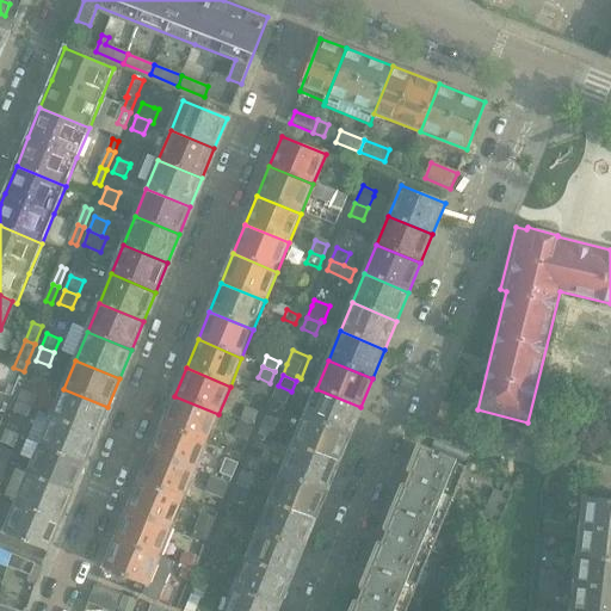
[(36,395),(24,389),(18,403),(31,408),(36,395)]
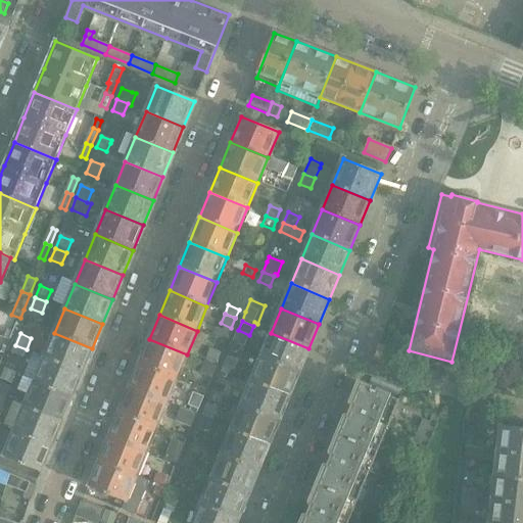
[(92,348),(54,333),(44,358),(82,373),(92,348)]
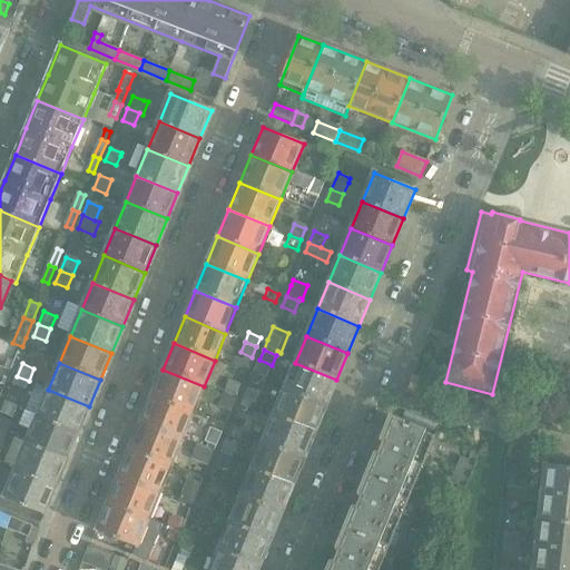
[(336,380),(295,363),(285,389),(326,405),(336,380)]
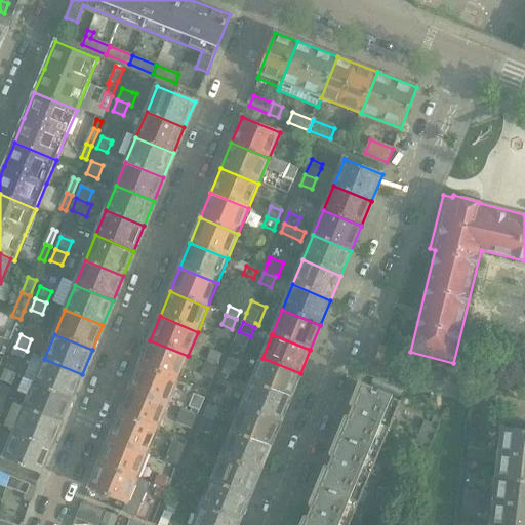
[(150,340),(139,365),(177,380),(188,356),(150,340)]
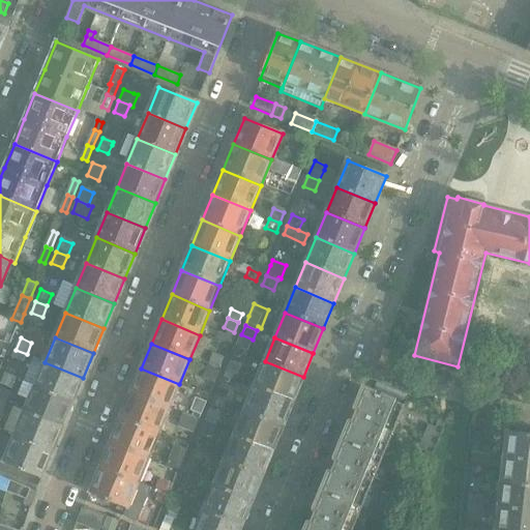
[(23,362),(27,354),(16,350),(12,358),(23,362)]
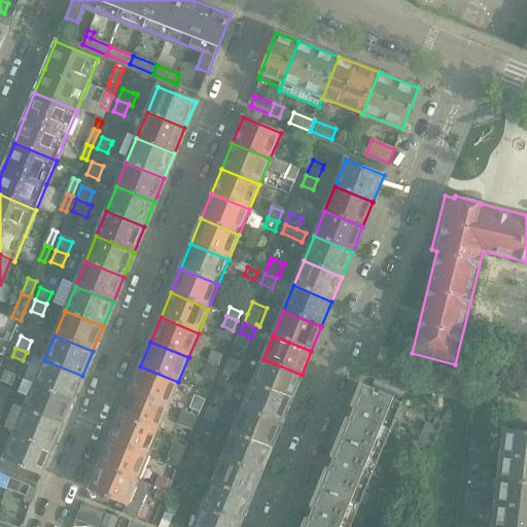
[(210,355),(206,364),(217,369),(221,359),(210,355)]
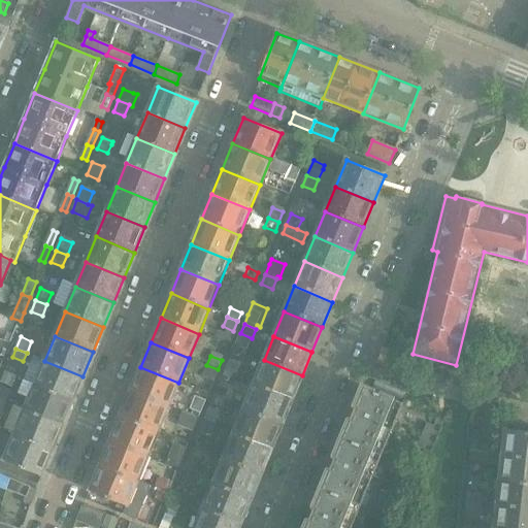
[(302,375),(264,360),(254,385),(292,400),(302,375)]
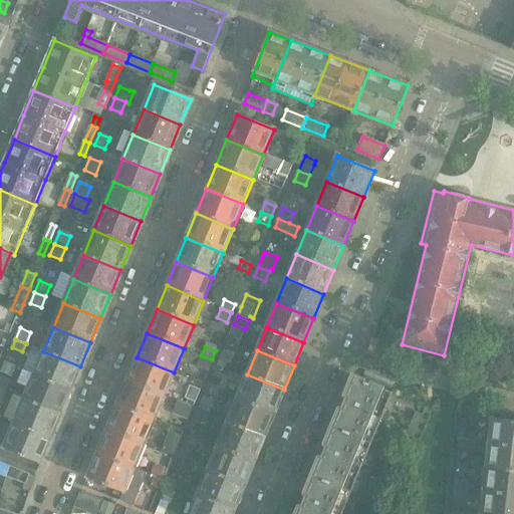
[(80,366),(43,351),(34,374),(71,390),(80,366)]
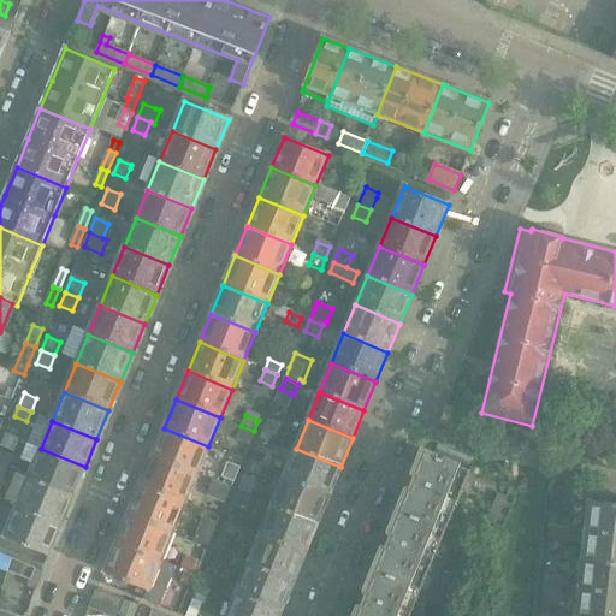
[(279,428),(266,422),(261,434),(274,439),(279,428)]
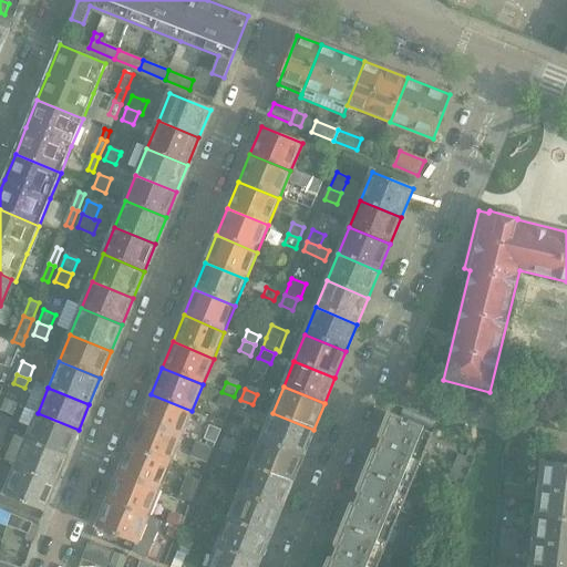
[(234,397),(222,392),(217,402),(229,408),(234,397)]
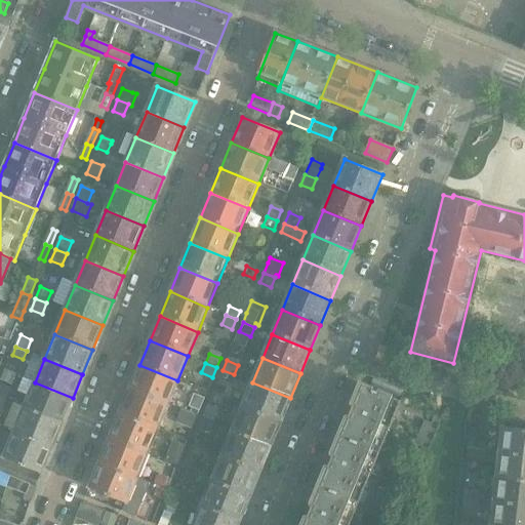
[(139,365),(129,390),(167,405),(177,380),(139,365)]
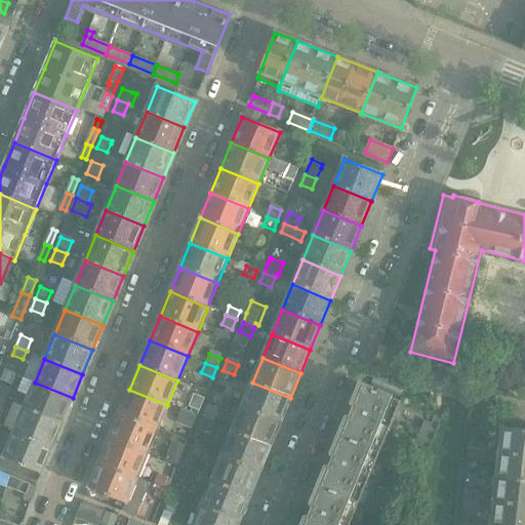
[(234,374),(223,370),(219,379),(231,384),(234,374)]
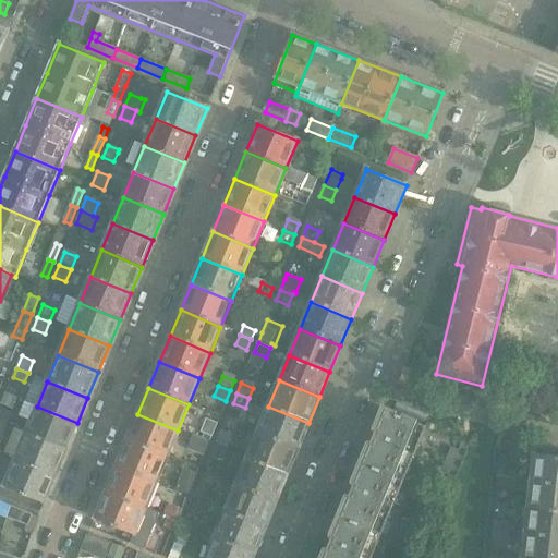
[(0,408),(0,407),(0,423),(7,425),(12,412),(0,408)]
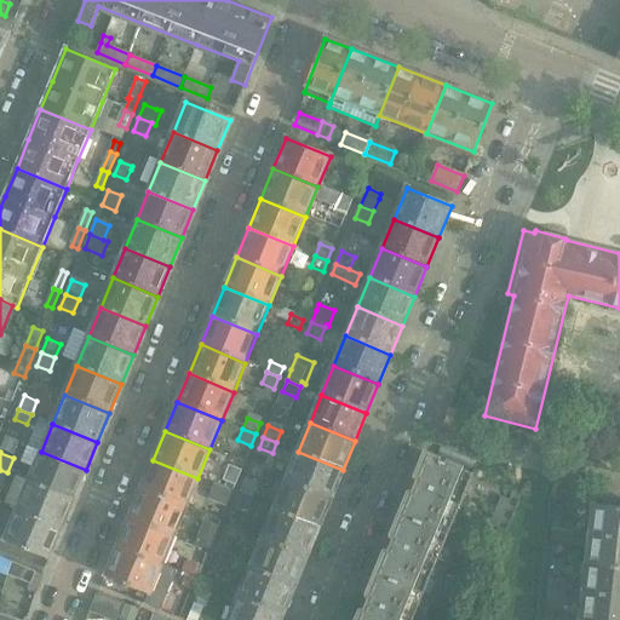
[(86,470),(41,452),(29,482),(74,500),(86,470)]
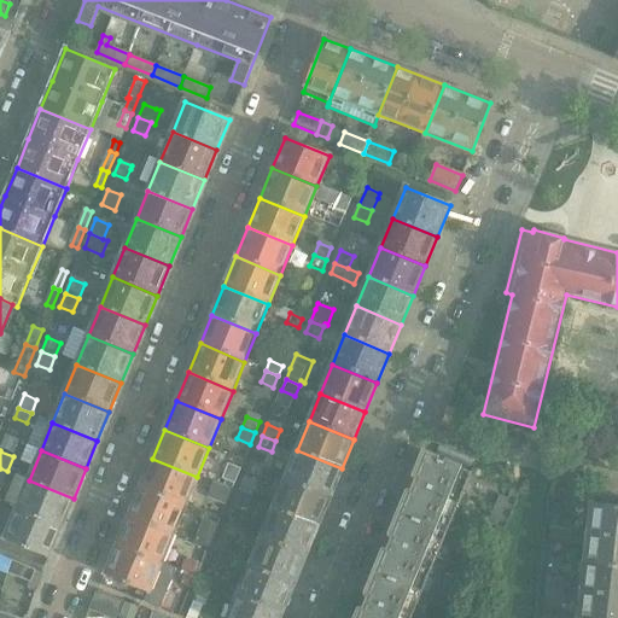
[(342,468),(297,450),(285,478),(330,497),(342,468)]
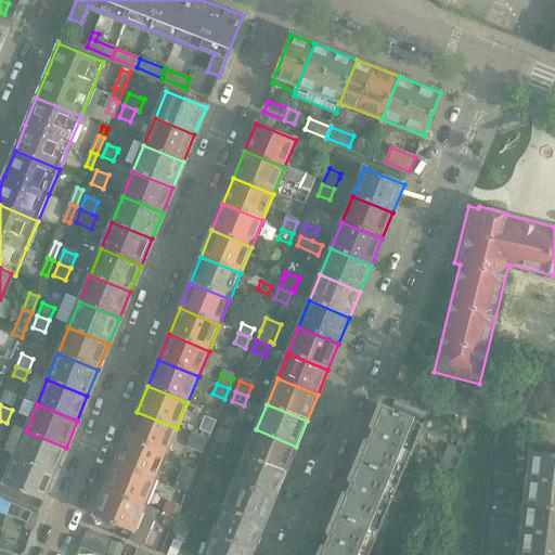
[(371,435),(360,461),(401,478),(415,446),(424,425),(382,408),(371,435)]
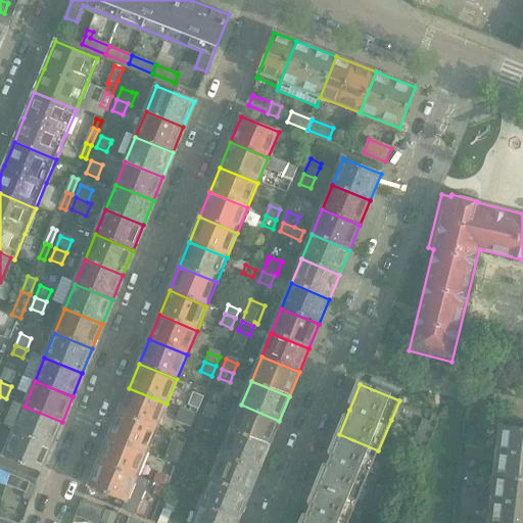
[(129,388),(119,413),(156,428),(167,403),(129,388)]
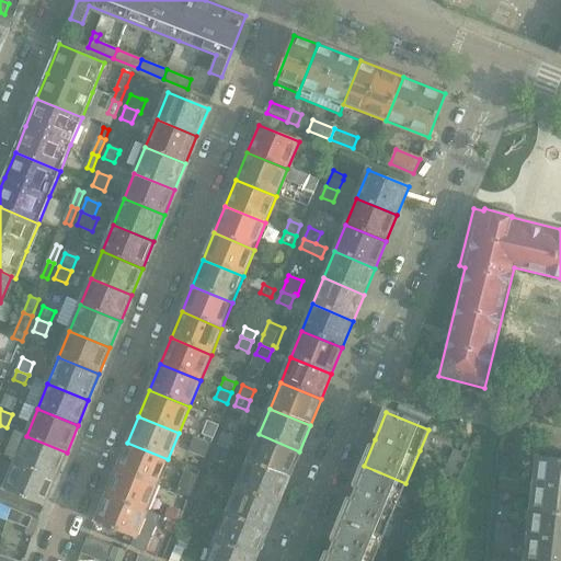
[(228,454),(232,444),(235,438),(222,433),(216,448),(228,454)]
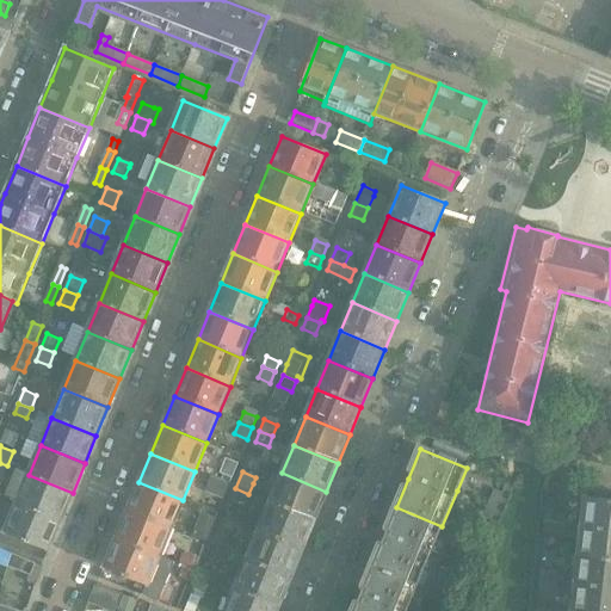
[(326,492),(282,473),(270,503),(314,520),(326,492)]
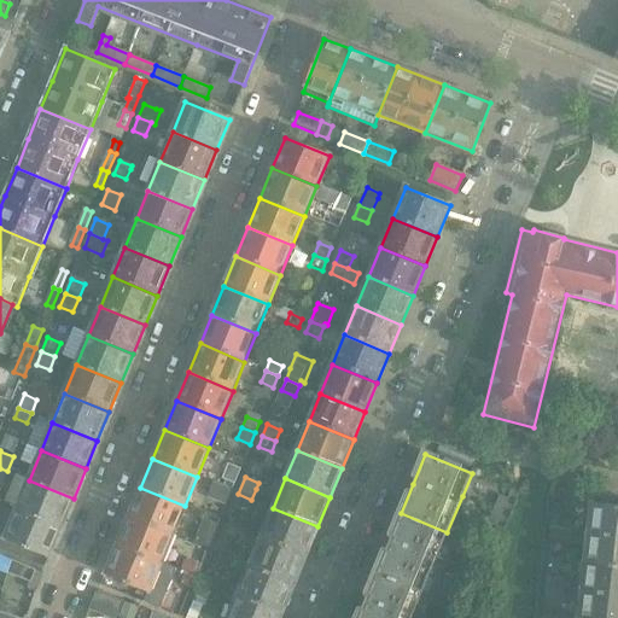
[(74,499),(29,481),(16,509),(62,528),(74,499)]
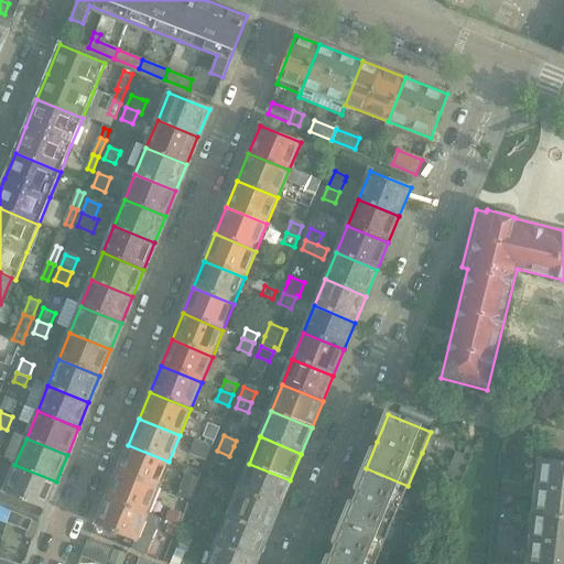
[(210,448),(198,443),(194,453),(206,458),(210,448)]
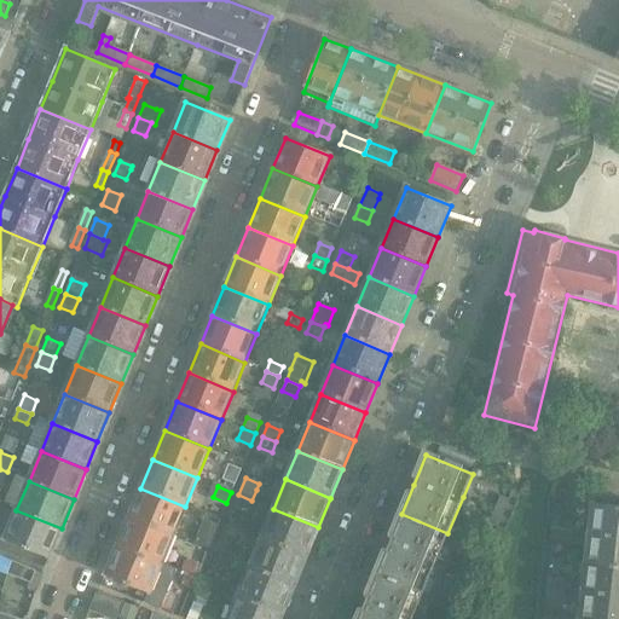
[(140,489),(129,516),(174,534),(185,507),(140,489)]
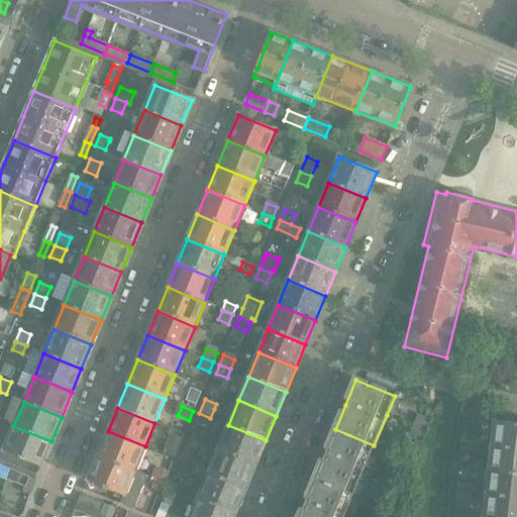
[(206,427),(210,418),(199,413),(190,435),(201,440),(206,427)]
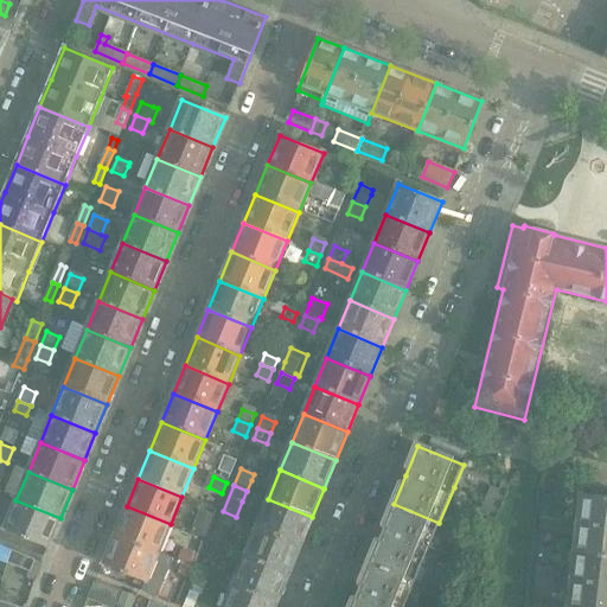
[(493,489),(487,502),(493,504),(499,491),(493,489)]
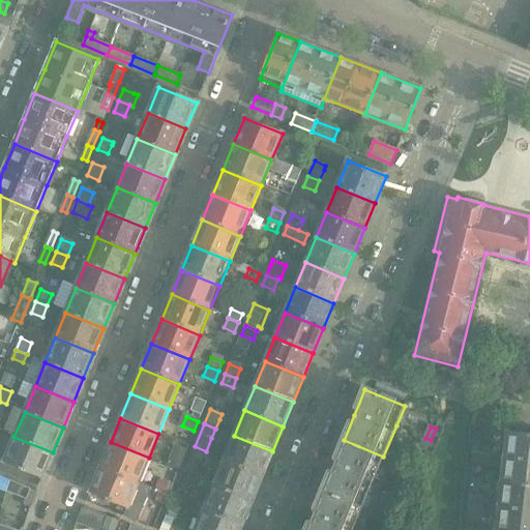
[(529,484),(529,434),(507,432),(502,481),(529,484)]
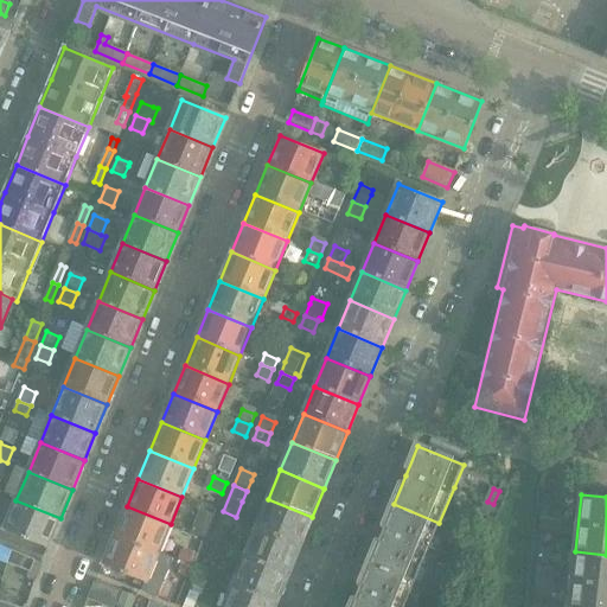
[(312,517),(268,499),(256,528),(300,547),(312,517)]
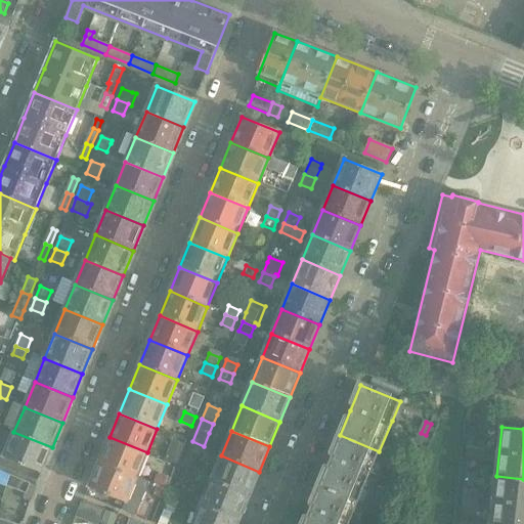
[(52,447),(13,432),(4,456),(42,472),(52,447)]
